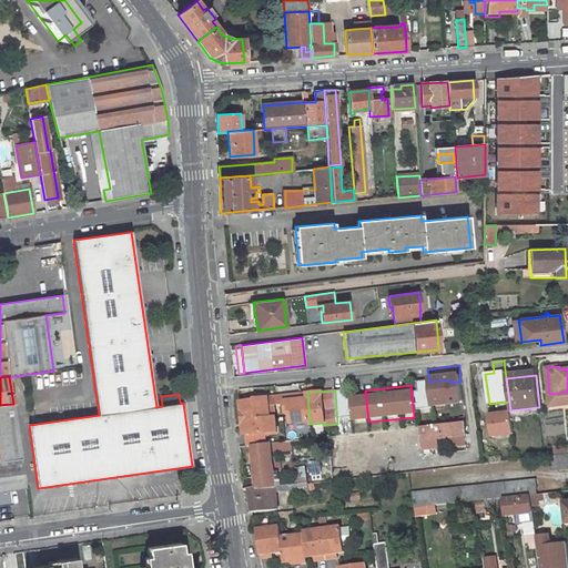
[(288,412),(290,423),(310,421),(307,394),(294,396),(294,394),(283,395),(284,403),(285,413),(288,412)]
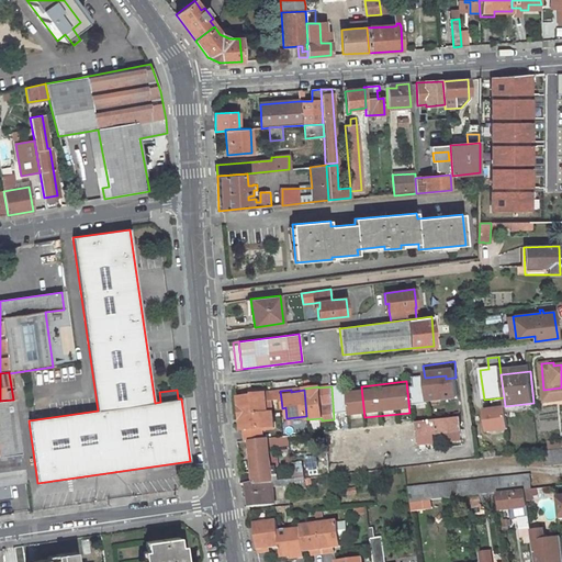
[(280,391),(266,393),(267,401),(271,401),(281,398),(280,391)]
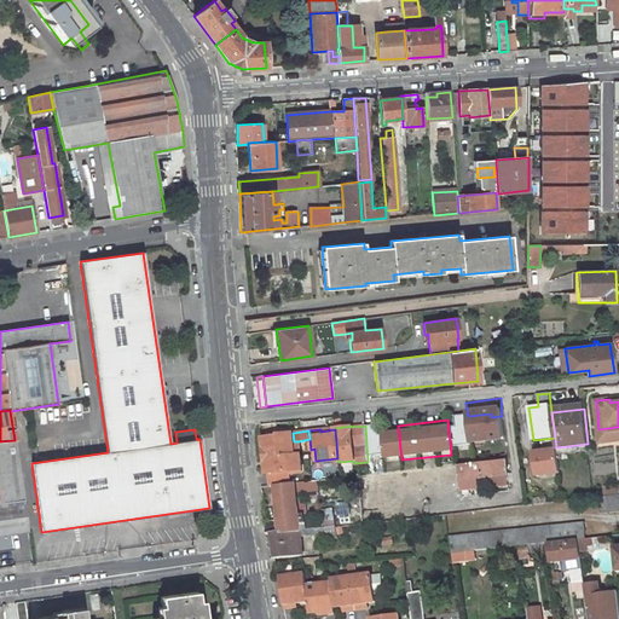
[(262,438),(265,458),(301,455),(299,441),(294,441),(293,433),(278,435),(278,437),(262,438)]
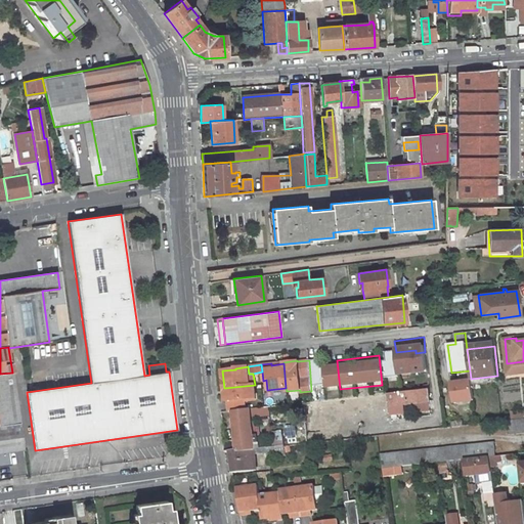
[(0,453),(24,450),(12,373),(0,374),(0,453)]
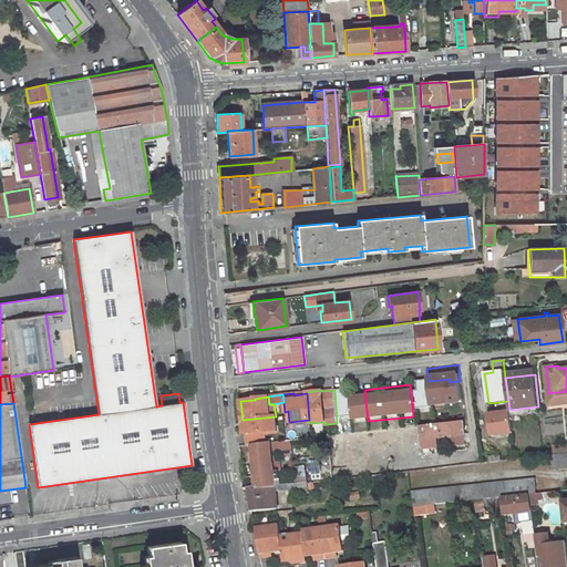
[(538,406),(509,410),(509,412),(511,418),(511,416),(539,414),(538,406)]
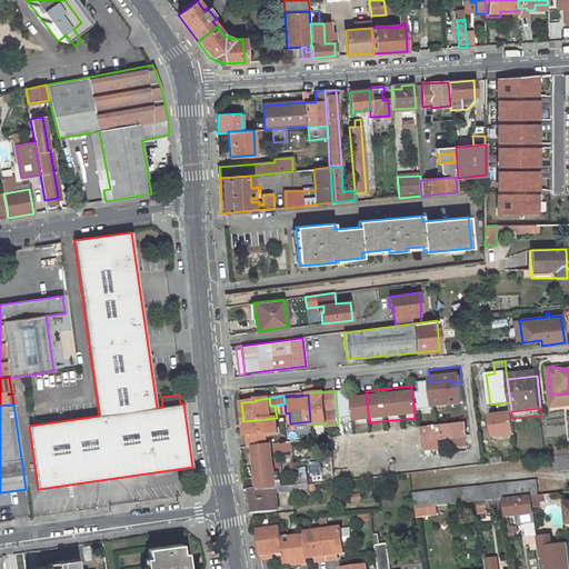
[(492,415),(492,419),(479,420),(480,431),(498,429),(498,432),(513,430),(512,418),(512,419),(511,413),(499,415),(499,413),(492,415)]
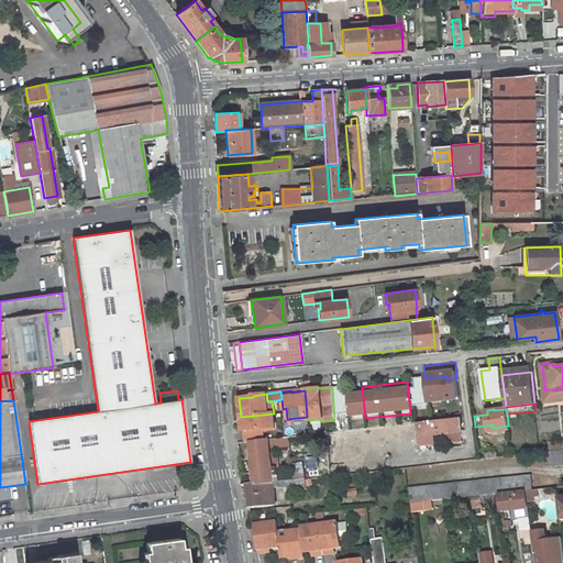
[(274,414),(241,417),(242,431),(245,431),(246,441),(250,441),(263,440),(262,429),(275,428),(274,414)]
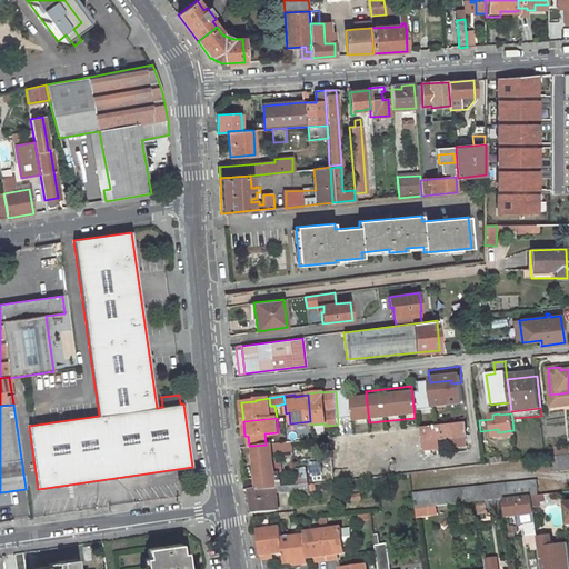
[(466,422),(466,418),(435,421),(436,427),(466,422)]
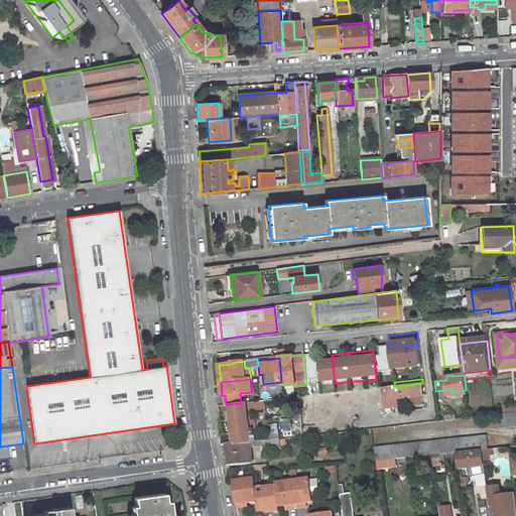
[(313,394),(317,418),(330,417),(328,406),(327,407),(327,403),(342,401),(342,405),(383,400),(382,399),(384,399),(384,400),(397,398),(408,397),(409,405),(423,404),(422,396),(423,395),(422,383),(395,387),(313,394)]
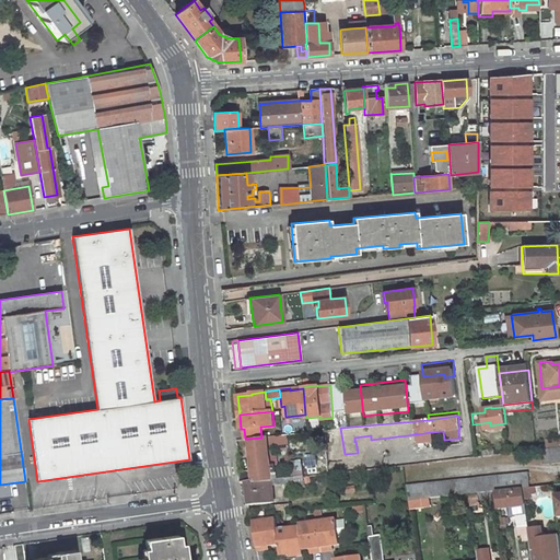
[(431,432),(417,434),(418,442),(432,441),(431,432)]
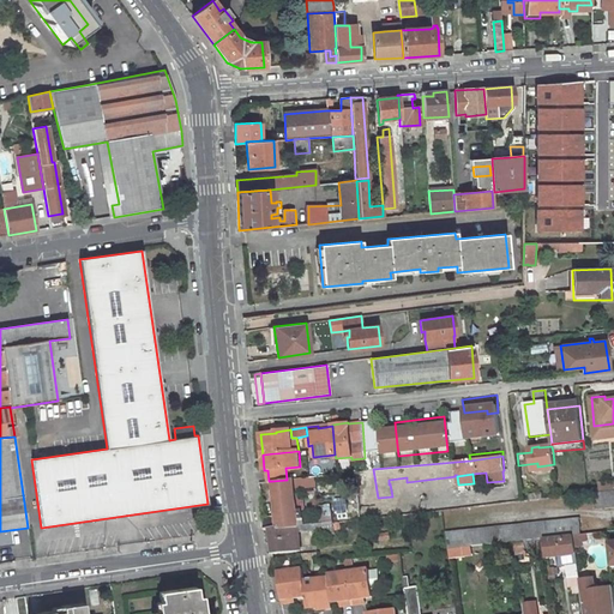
[(309,476),(293,479),(294,491),(299,491),(312,488),(309,476)]
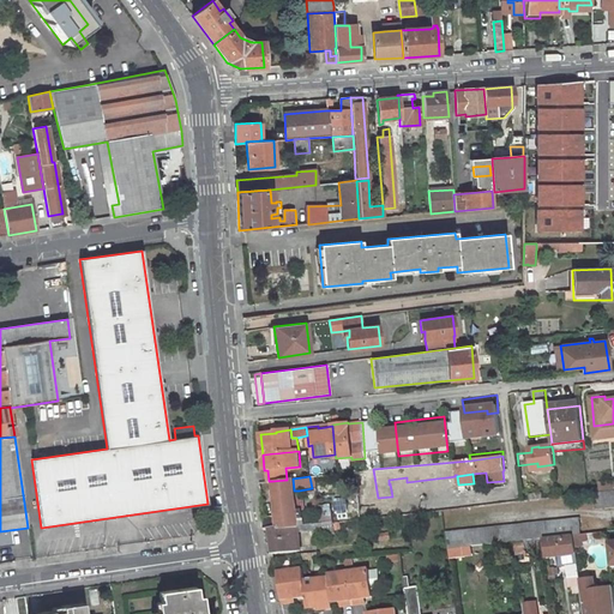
[(263,517),(265,530),(270,529),(299,527),(298,518),(298,517),(300,517),(299,509),(296,510),(294,491),(293,479),(287,480),(272,481),(276,516),(263,517)]
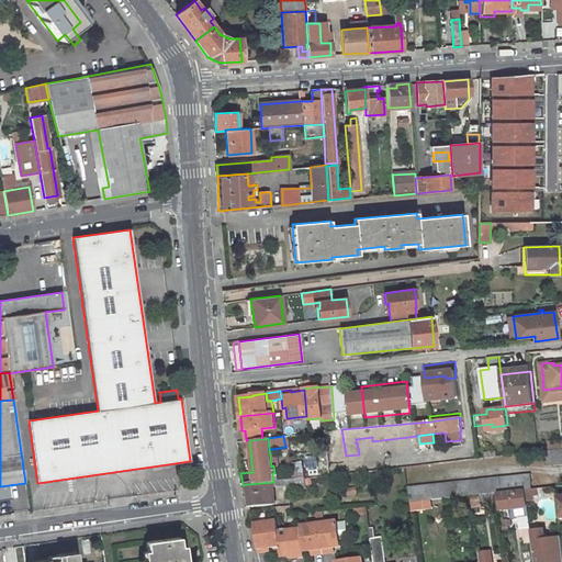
[(272,473),(272,474),(279,473),(277,457),(274,453),(273,449),(269,449),(271,467),(273,465),(274,473),(272,473)]
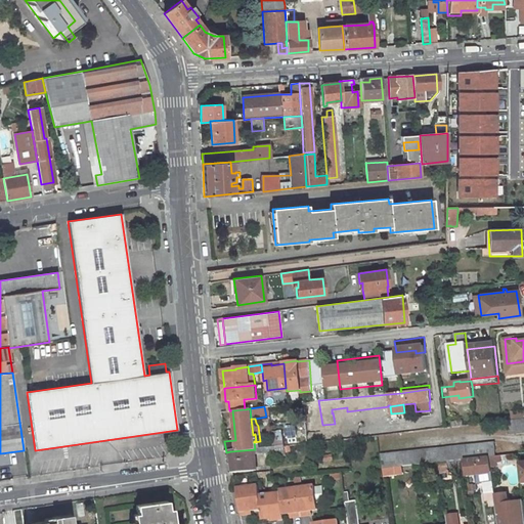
[(523,419),(506,421),(508,435),(523,432),(523,419)]
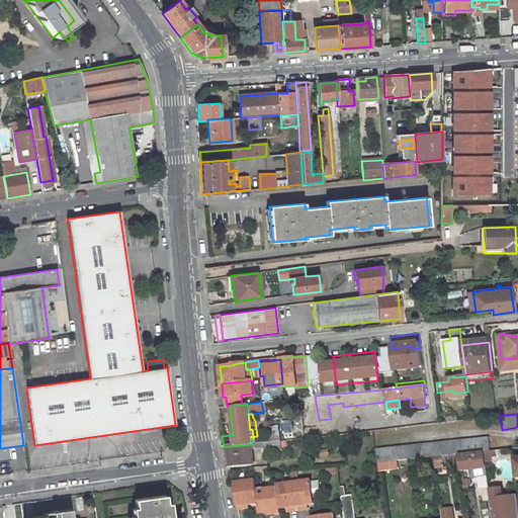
[(284,439),(295,437),(292,420),(281,422),(284,439)]
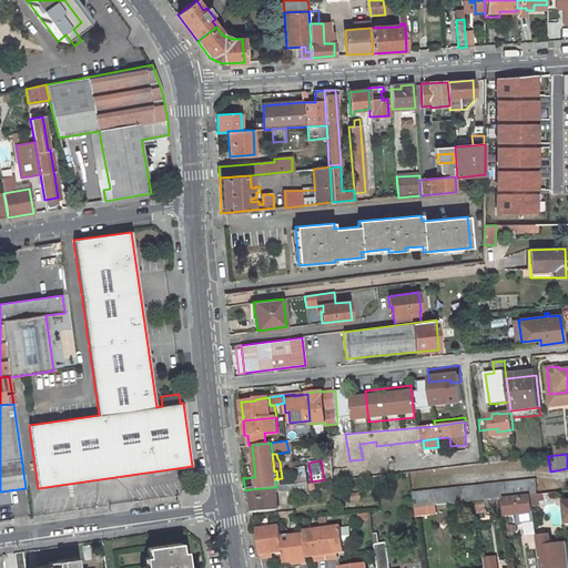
[(382,463),(363,465),(364,468),(351,470),(352,478),(384,475),(384,470),(383,470),(382,463)]
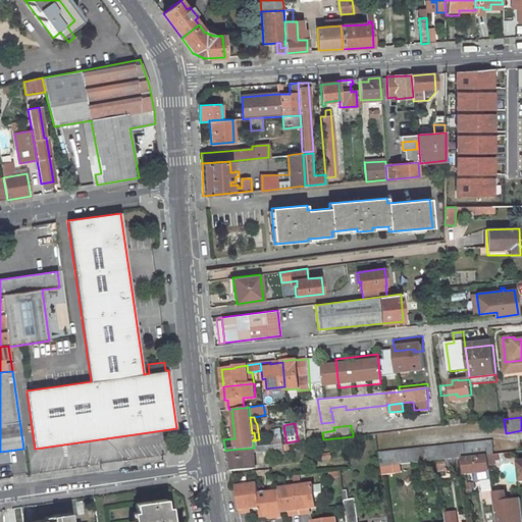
[(273,445),(283,445),(280,428),(271,430),(273,440),(273,445)]
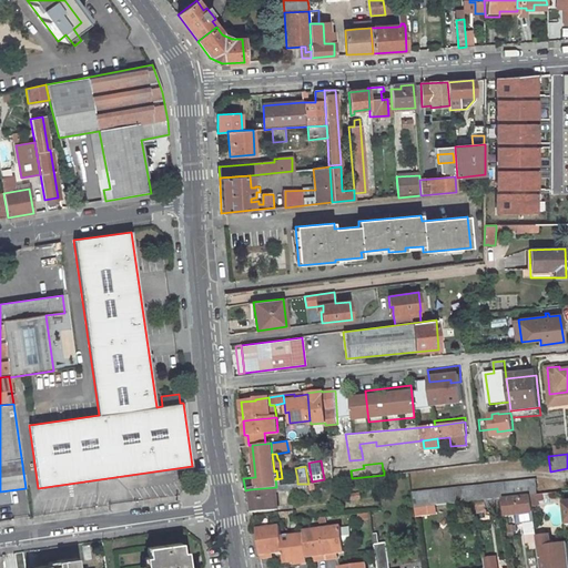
[(535,479),(413,493),(414,507),(476,501),(503,498),(530,495),(537,495),(535,479)]
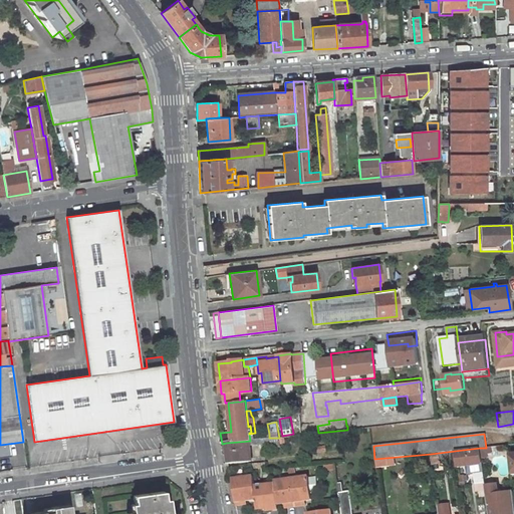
[(250,441),(226,443),(229,464),(252,462),(250,446),(263,445),(263,449),(280,447),(280,444),(285,443),(284,437),(250,441)]
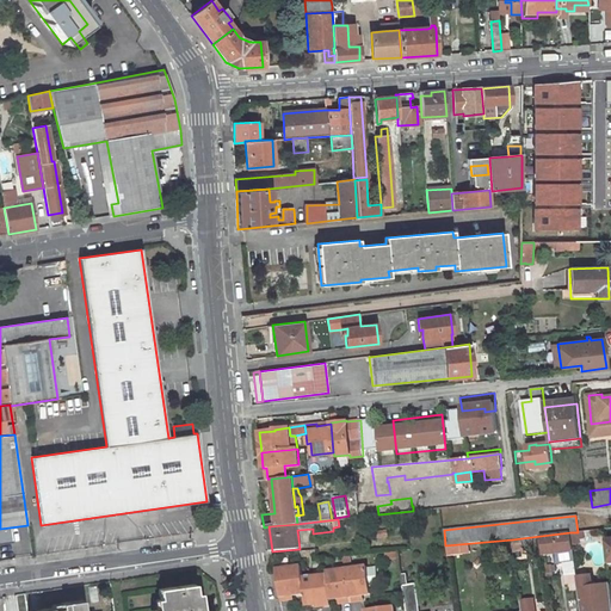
[(571,532),(541,536),(542,543),(543,555),(573,551),(573,544),(572,537),(571,532)]
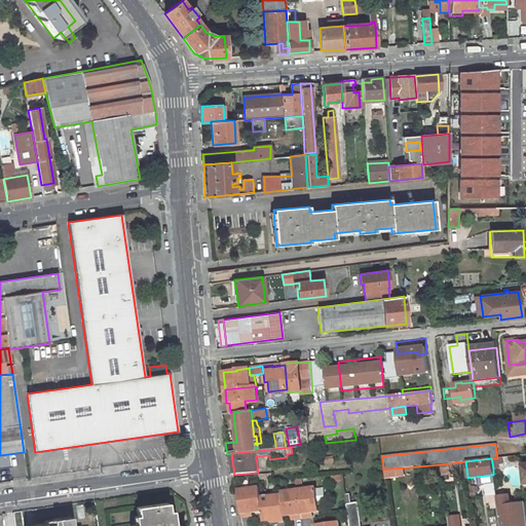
[(465,461),(441,464),(442,475),(450,474),(449,471),(466,467),(465,461)]
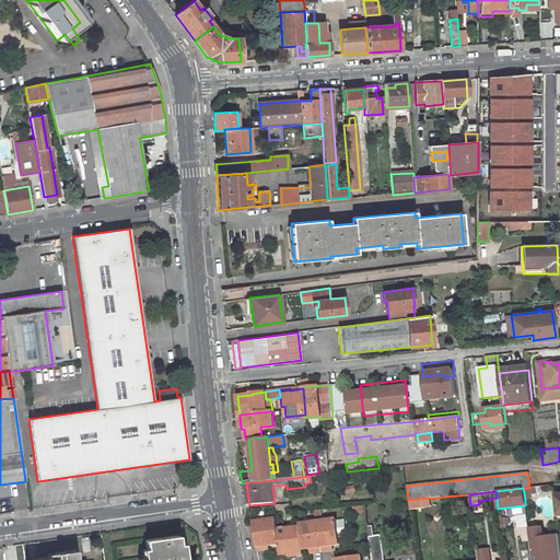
[(526,512),(524,512),(524,515),(517,516),(518,526),(522,526),(524,541),(531,540),(529,529),(526,512)]
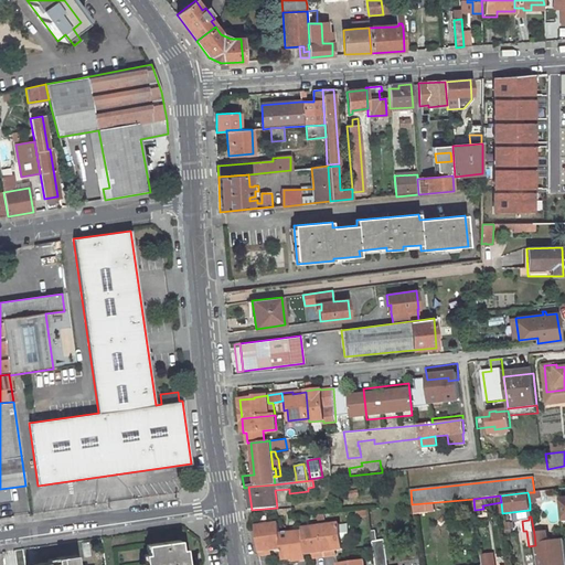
[(279,534),(280,534),(278,523),(255,526),(259,555),(268,554),(268,551),(281,548),(279,534)]
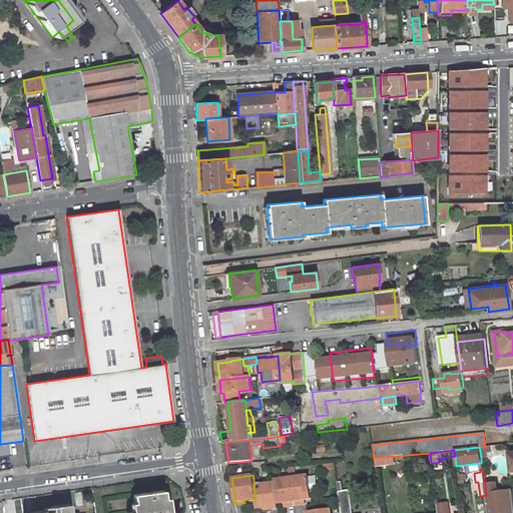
[(309,476),(292,478),(295,505),(303,504),(302,499),(305,499),(312,498),(309,476)]
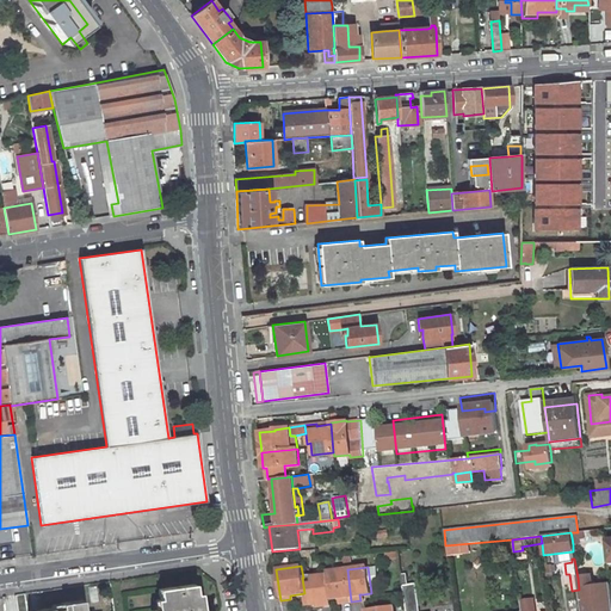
[(347,569),(327,573),(327,574),(331,598),(339,598),(341,597),(343,603),(351,602),(347,569)]
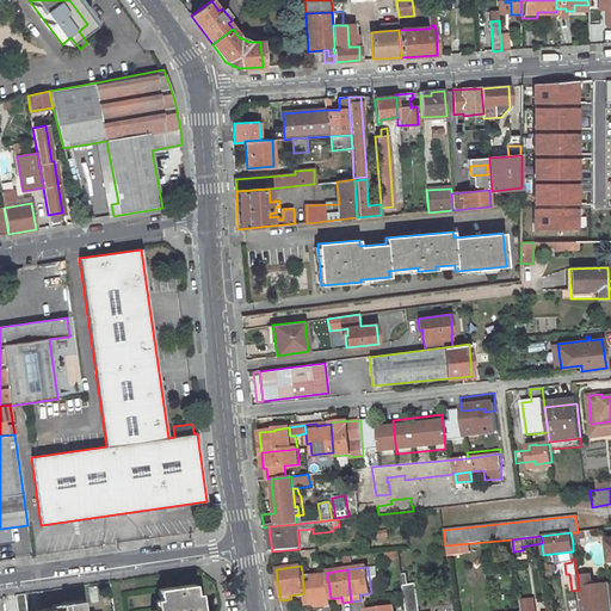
[(419,610),(415,582),(408,585),(406,573),(401,574),(406,610),(419,610)]
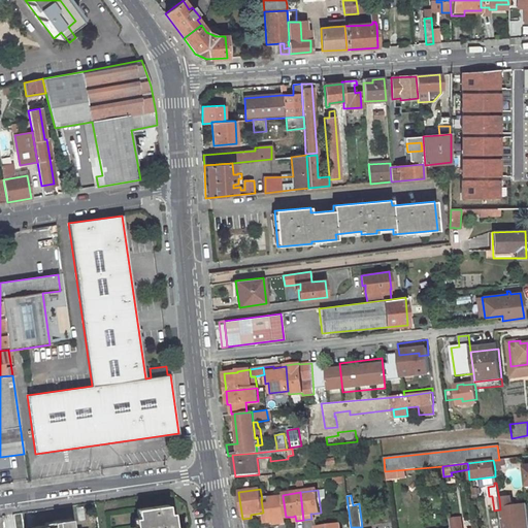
[(286,517),(283,496),(262,499),(261,499),(263,513),(264,523),(273,522),(277,521),(278,524),(287,523),(286,517)]
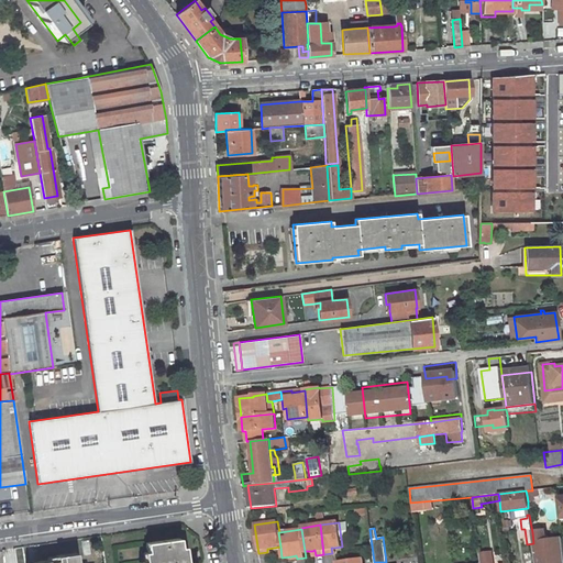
[(533,543),(536,562),(562,562),(562,540),(562,538),(545,541),(544,530),(532,532),(533,543)]
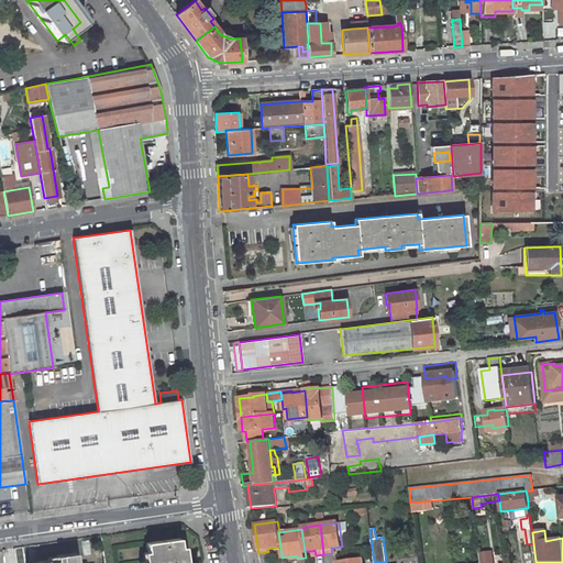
[(86,538),(89,562),(105,562),(101,536),(86,538)]
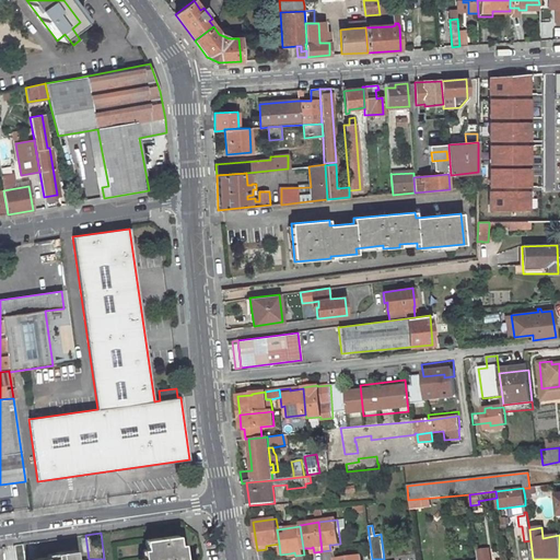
[(182,559),(178,535),(146,540),(147,549),(148,558),(143,559),(142,559),(141,559),(182,559)]
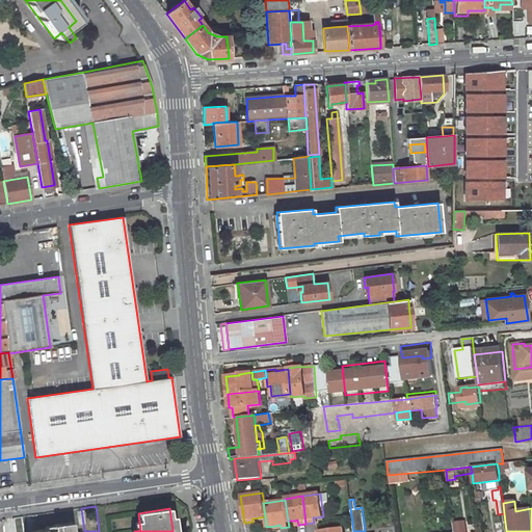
[(53,512),(34,515),(35,531),(48,531),(51,531),(56,531),(53,512)]
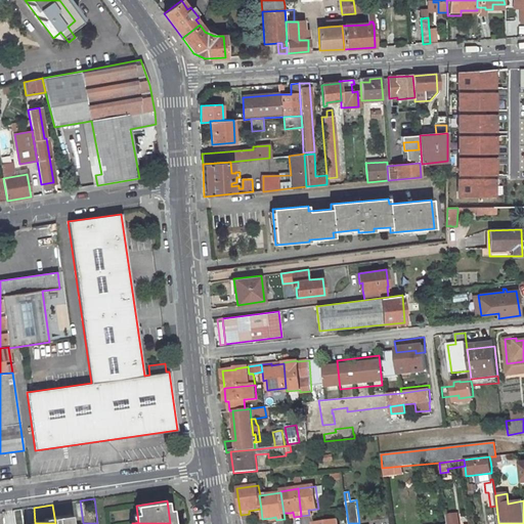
[(459,523),(457,514),(446,516),(447,523),(459,523)]
